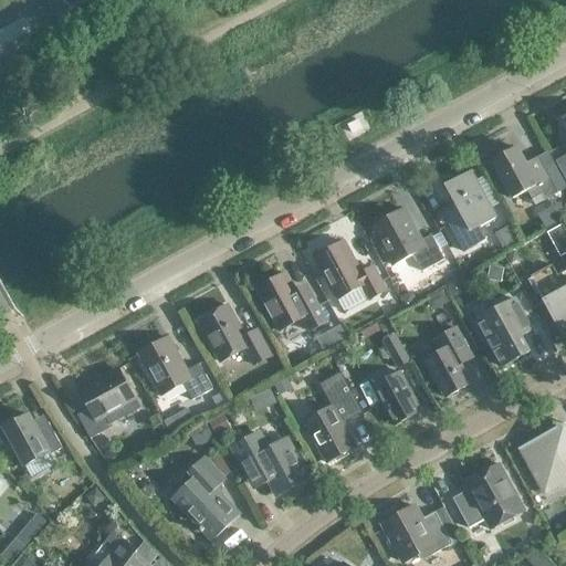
[(501,157),(492,161),(504,185),(503,186),(510,197),(511,196),(512,199),(527,191),(535,206),(565,188),(565,186),(549,156),(540,160),(543,166),(530,173),(521,155),(516,148),(514,149),(511,148),(507,148),(504,150),(502,153),(501,157)]
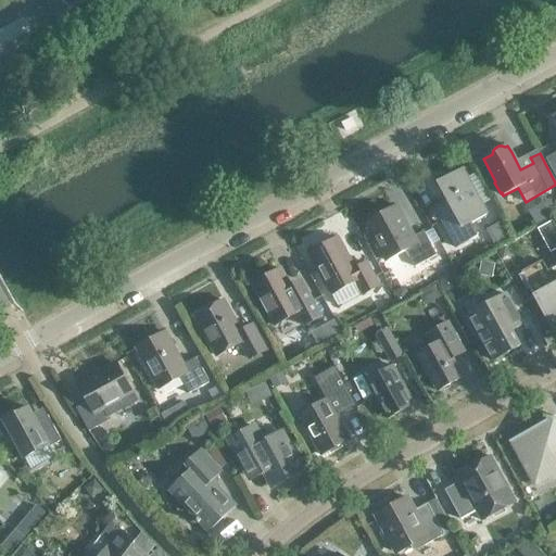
[(463,169),(438,184),(451,207),(438,215),(456,248),(477,236),(470,224),(487,214),(463,169)]
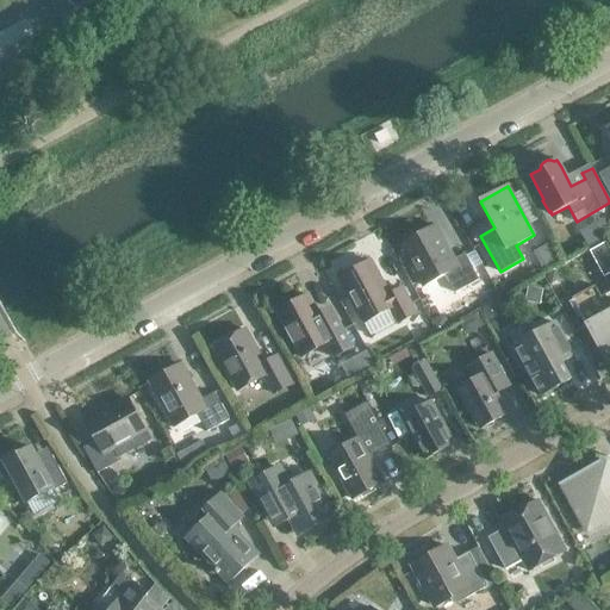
[(453,261),(434,226),(402,244),(425,286),(444,275),(455,293),(479,280),(465,254),(453,261)]
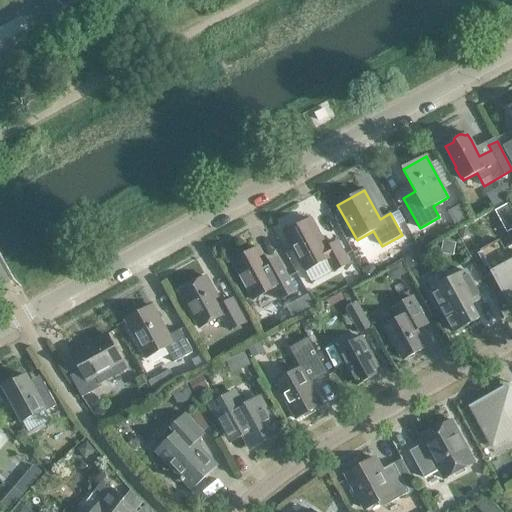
[(511,229),(511,209),(509,203),(494,211),(507,233),(511,229)]
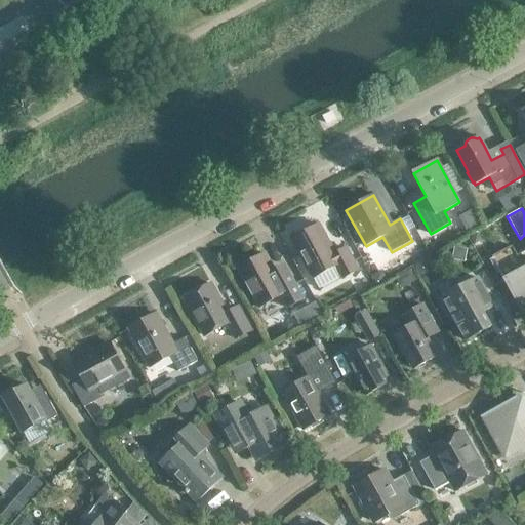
[(319,225),(292,240),(319,288),(341,276),(342,278),(358,270),(346,248),(335,254),(319,225)]
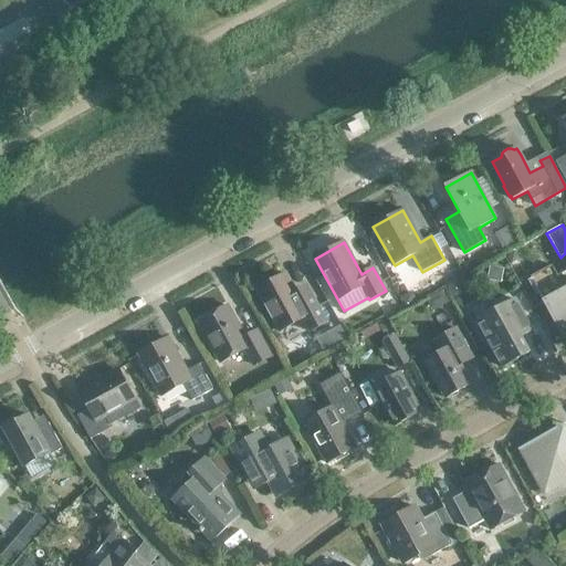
[(511,263),(514,261),(516,257),(514,252),(506,257),(511,263)]
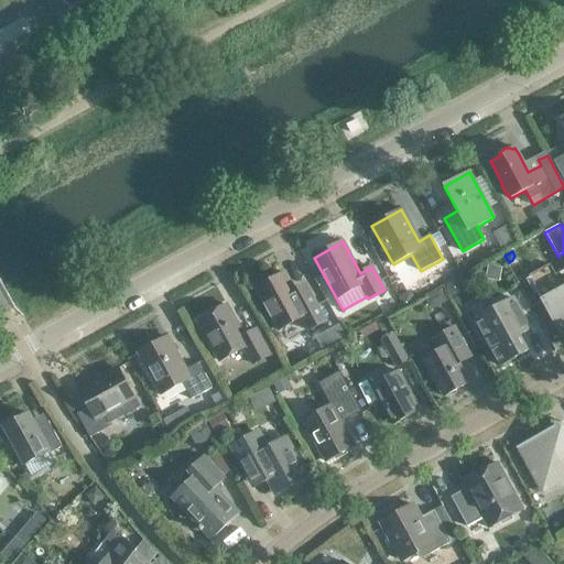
[(463,275),(455,262),(442,270),(449,283),(463,275)]
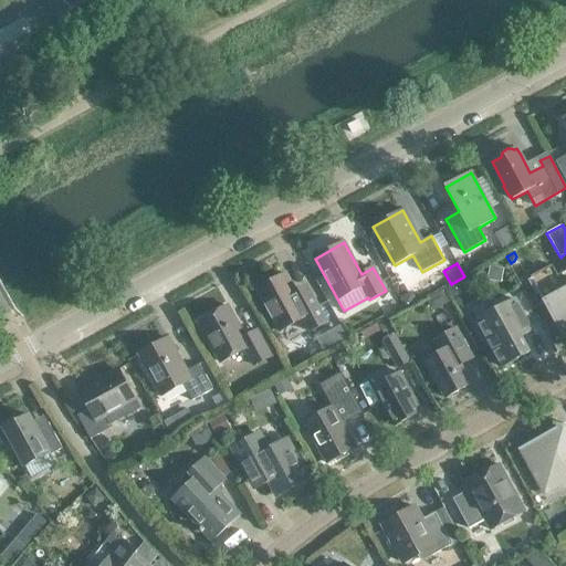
[(531,278),(562,334),(565,332),(565,271),(557,276),(552,265),(531,278)]
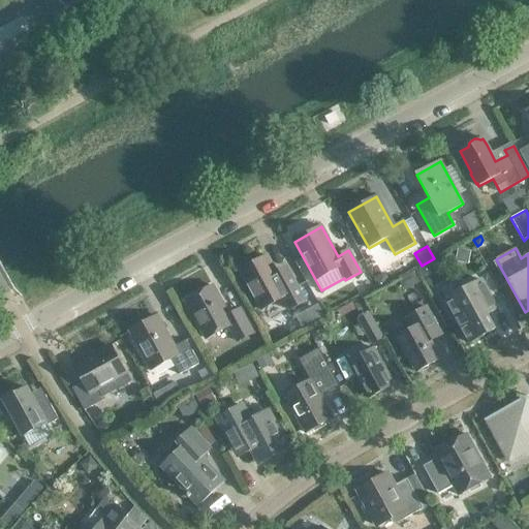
[(267,256),(240,271),(261,310),(283,298),(290,310),(306,302),(294,280),(283,286),(267,256)]
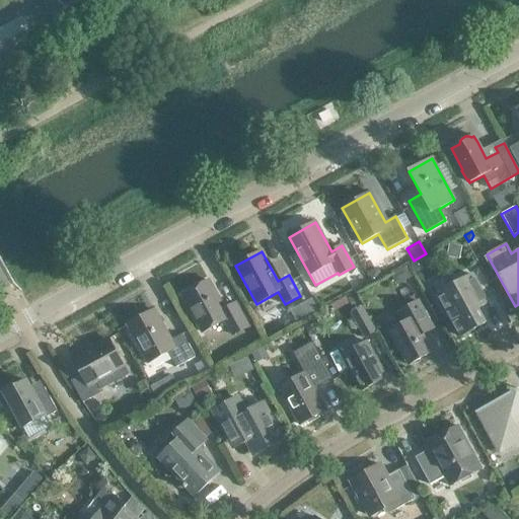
[(422,256),(411,263),(418,275),(425,271),(427,265),(422,256)]
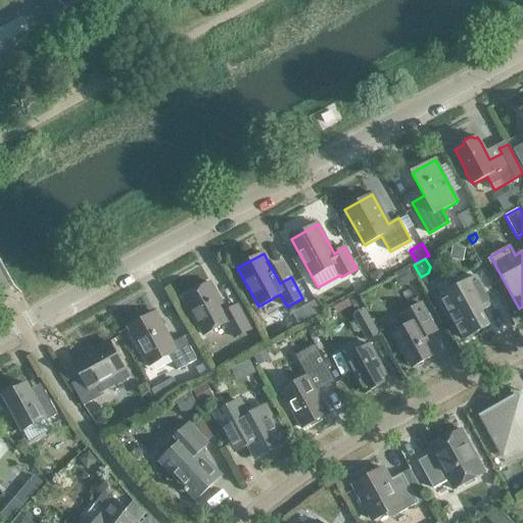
[(411,268),(394,277),(398,284),(403,286),(417,279),(411,268)]
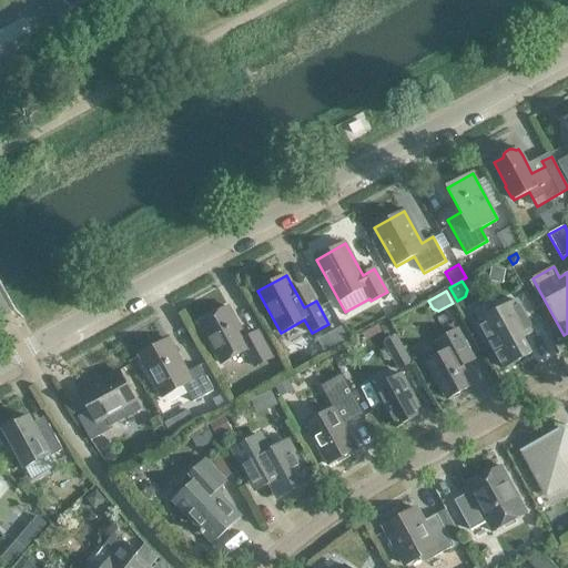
[(409,294),(403,297),(408,310),(419,304),(414,294),(409,294)]
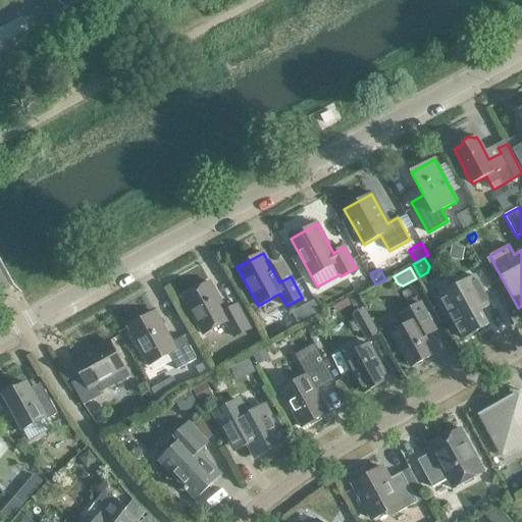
[(475,276),(439,296),(463,338),(487,325),(480,311),(490,305),(475,276)]
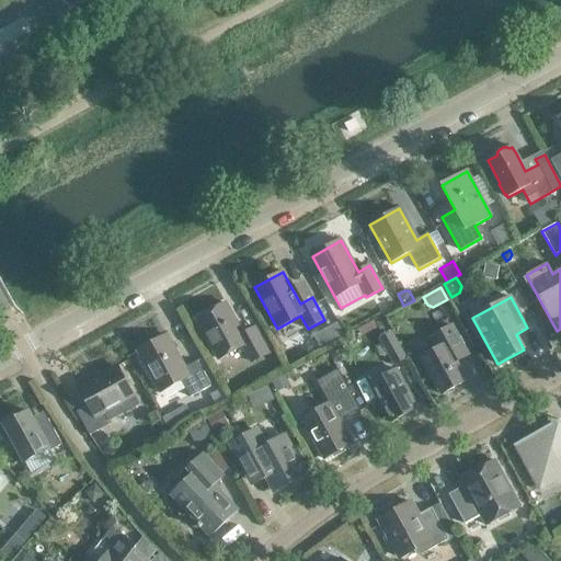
[(226,304),(197,319),(219,359),(243,346),(251,362),(267,353),(254,328),(242,334),(226,304)]
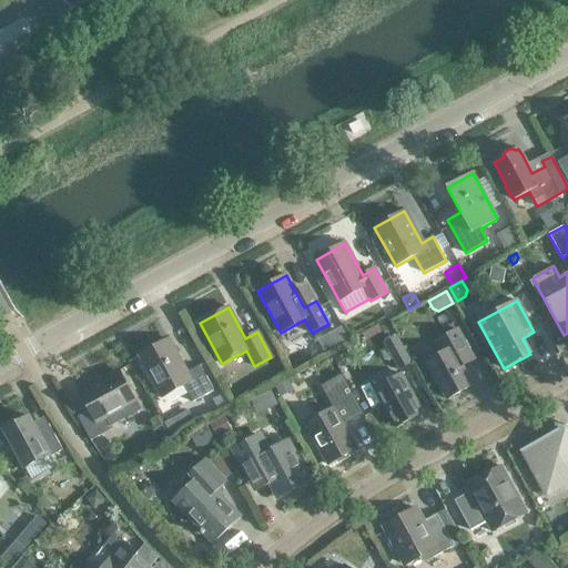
[(426,362),(447,399),(473,386),(465,371),(476,364),(457,330),(436,341),(443,353),(426,362)]
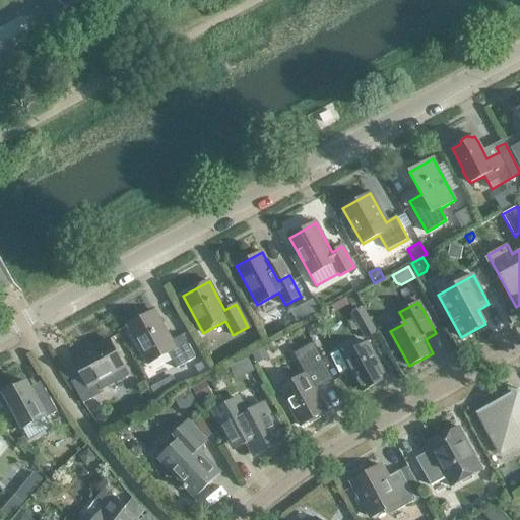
[(351,314),(366,338),(376,333),(363,308),(351,314)]
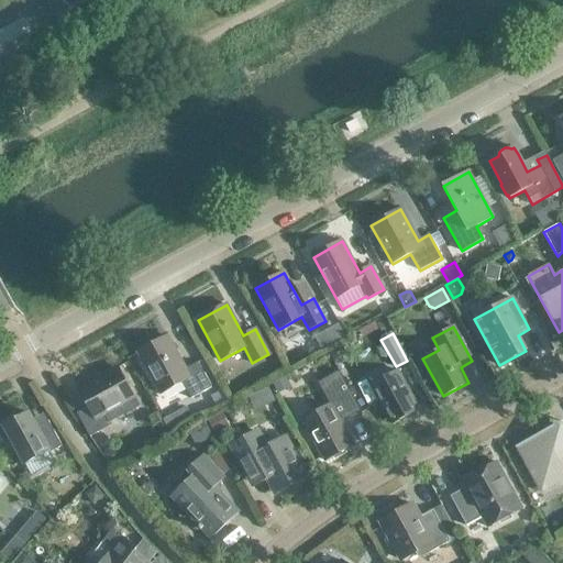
[(167,337),(138,353),(161,394),(183,383),(191,399),(211,387),(198,363),(186,370),(167,337)]
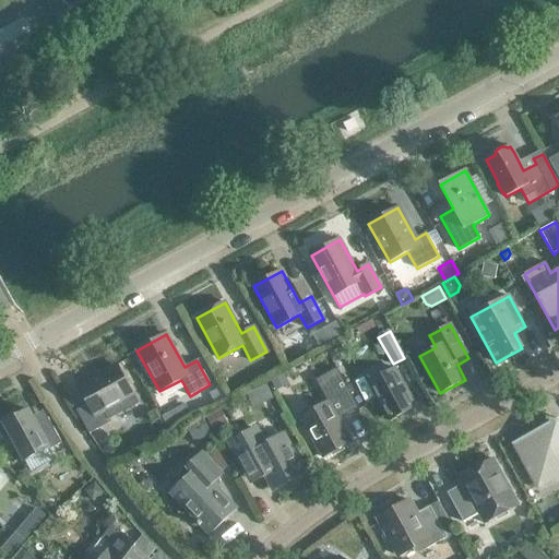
[(139,404),(117,365),(92,379),(90,376),(76,383),(88,405),(78,411),(90,433),(110,423),(109,420),(139,404)]
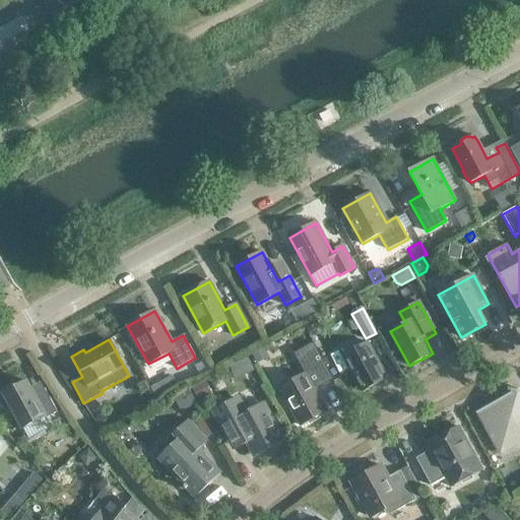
[(342,355),(362,392),(387,378),(368,342),(342,355)]
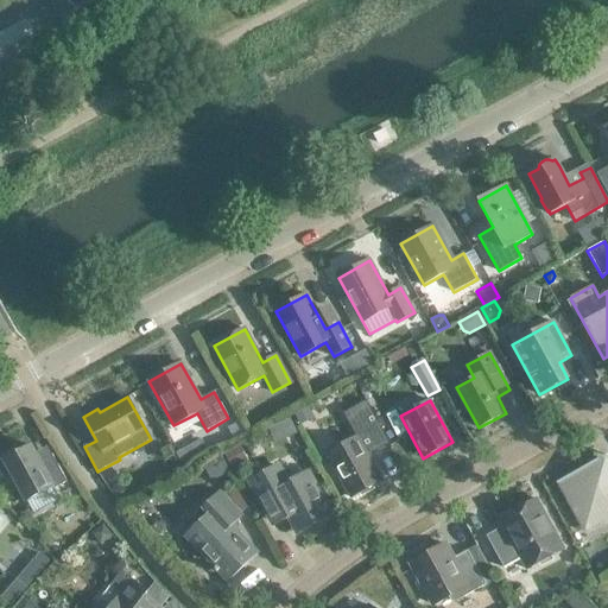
[(308,405),(293,413),(301,425),(315,417),(308,405)]
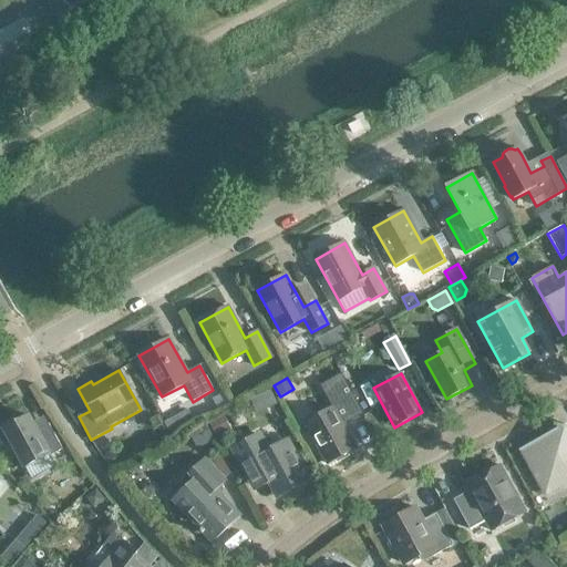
[(305,423),(327,464),(356,449),(342,423),(353,416),(340,392),(329,399),(333,408),(305,423)]
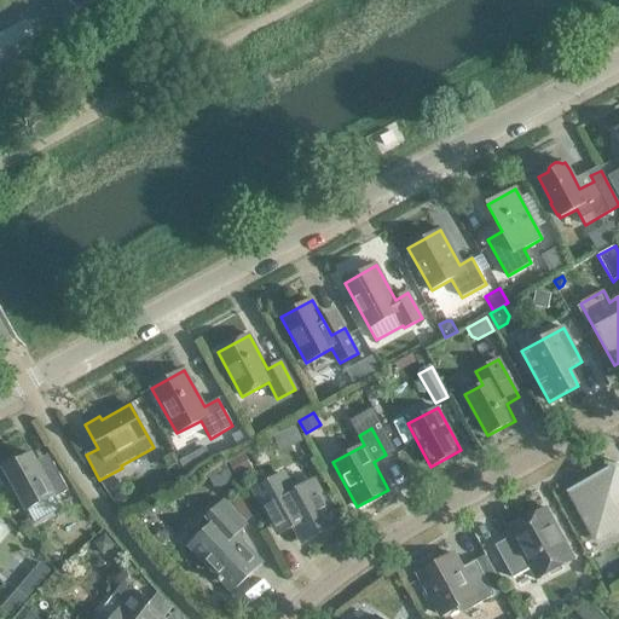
[(249,440),(242,429),(236,433),(235,441),(238,447),(249,440)]
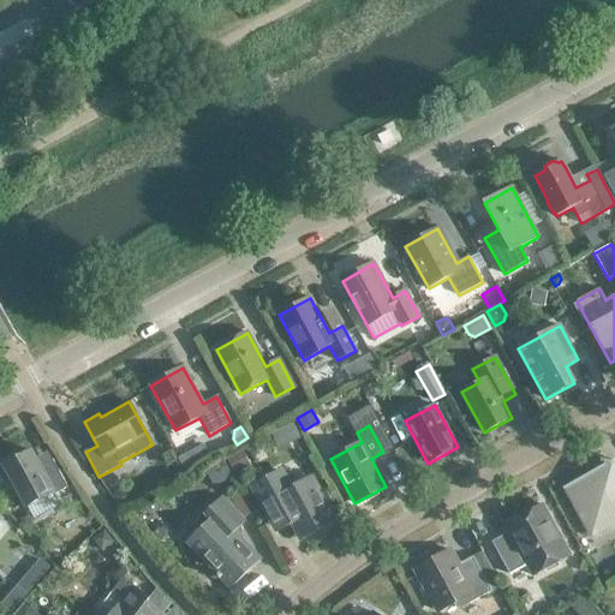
[(240,449),(226,458),(236,476),(251,466),(240,449)]
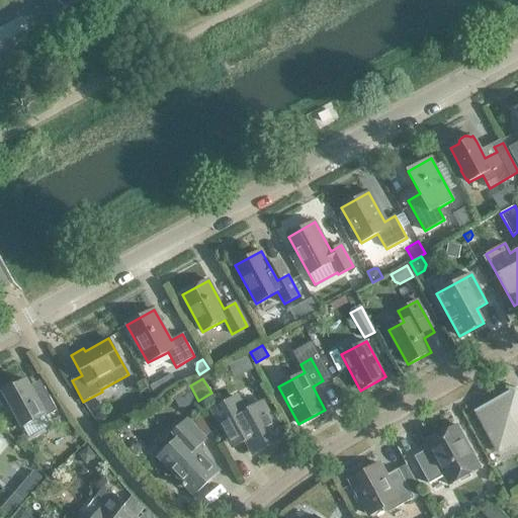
[(26,379),(3,392),(28,437),(51,425),(47,417),(57,411),(45,389),(34,394),(26,379)]
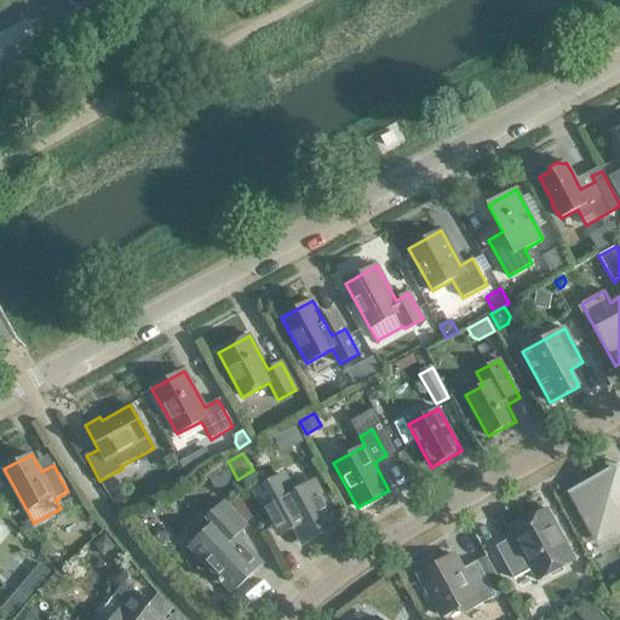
[(179,463),(187,477),(200,470),(191,455),(179,463)]
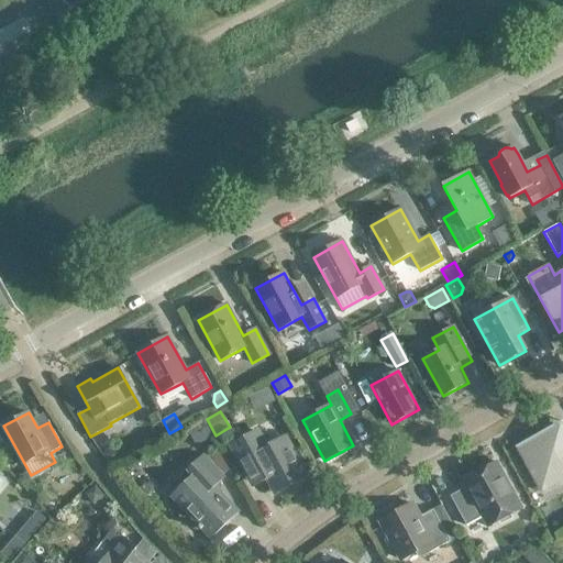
[(202,419),(186,429),(196,446),(212,437),(202,419)]
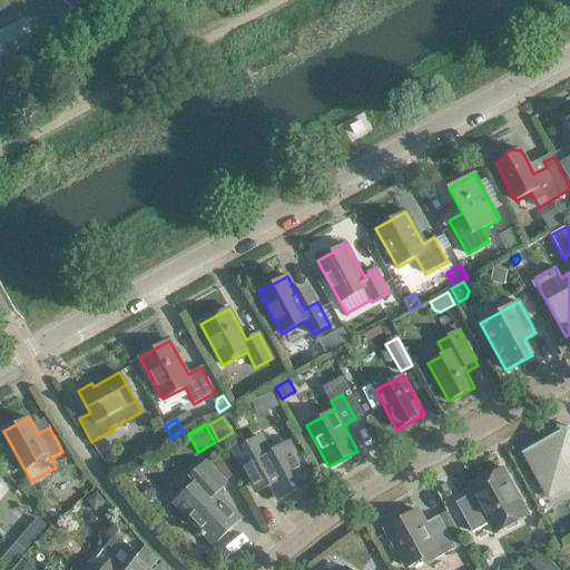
[(569,428),(569,426),(522,452),(531,468),(533,467),(549,494),(569,483),(569,428)]
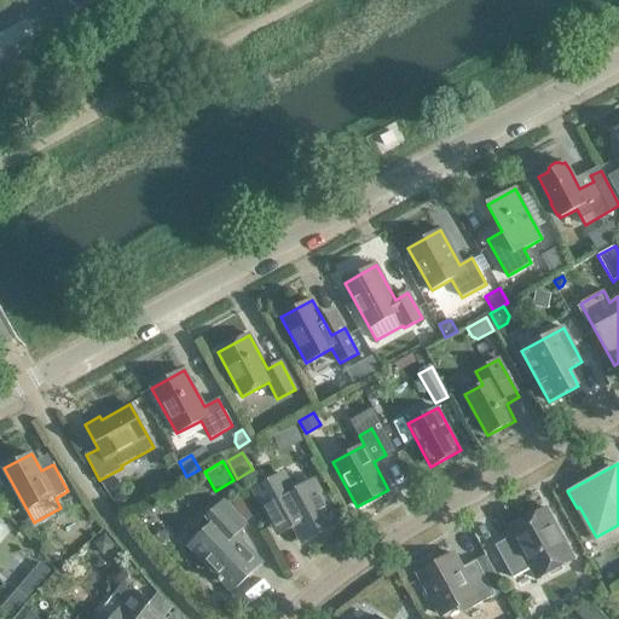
[(295,526),(304,542),(335,524),(312,481),(291,492),(282,475),(255,490),(279,534),(295,526)]
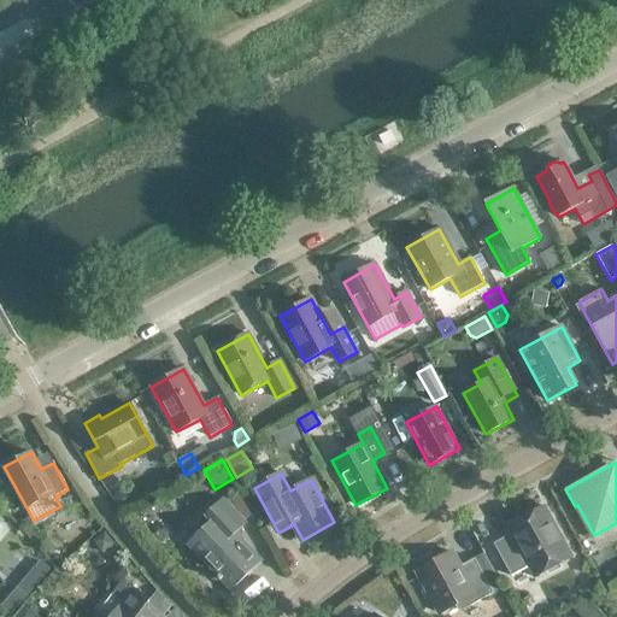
[(125,492),(121,492),(113,497),(121,507),(131,500),(125,492)]
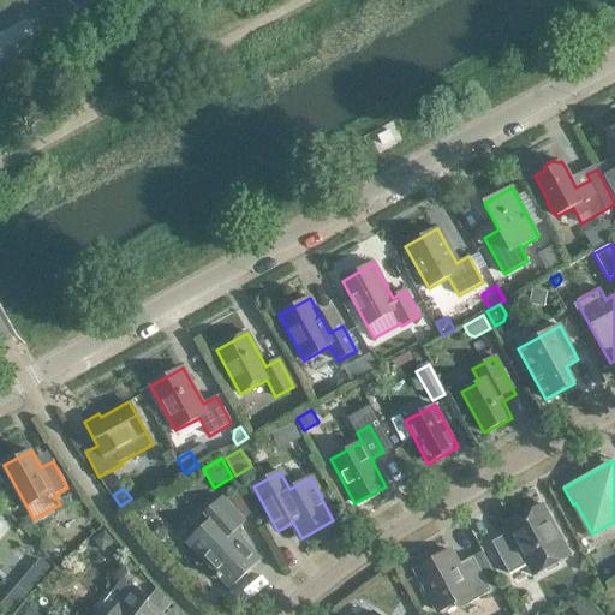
[(187,543),(230,587),(261,559),(234,531),(245,521),(224,497),(202,518),(207,524),(187,543)]
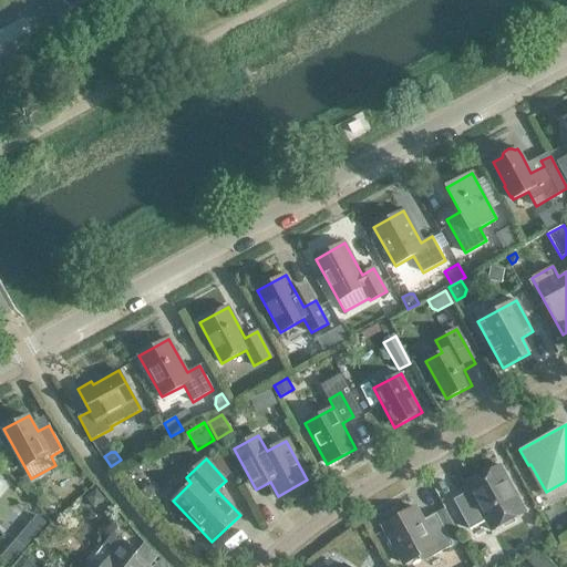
[(491,531),(526,512),(501,465),(465,484),(470,491),(453,500),(470,529),(485,521),(491,531)]
